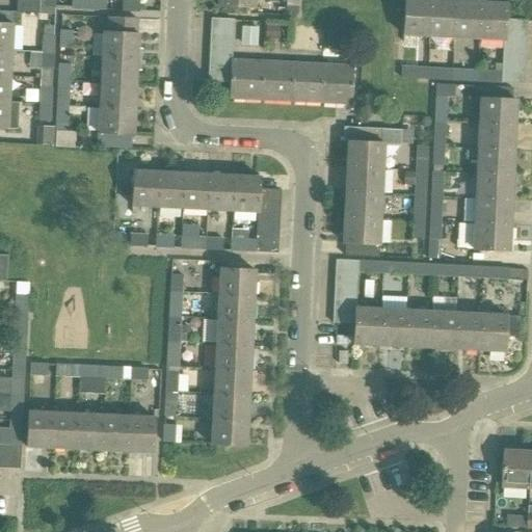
[(16,0),(16,12),(16,14),(21,14),(35,15),(36,1),(16,0)]
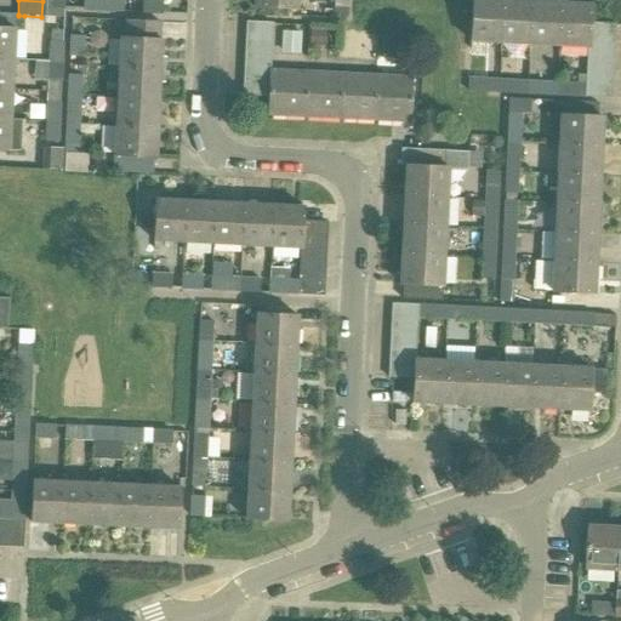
[(43,0),(43,1),(41,17),(64,18),(64,0),(43,0)]
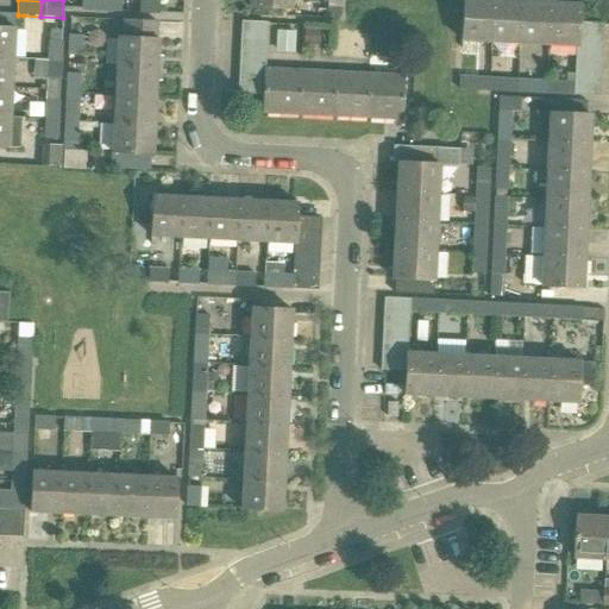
[(81,0),(81,11),(102,12),(102,0),(81,0)]
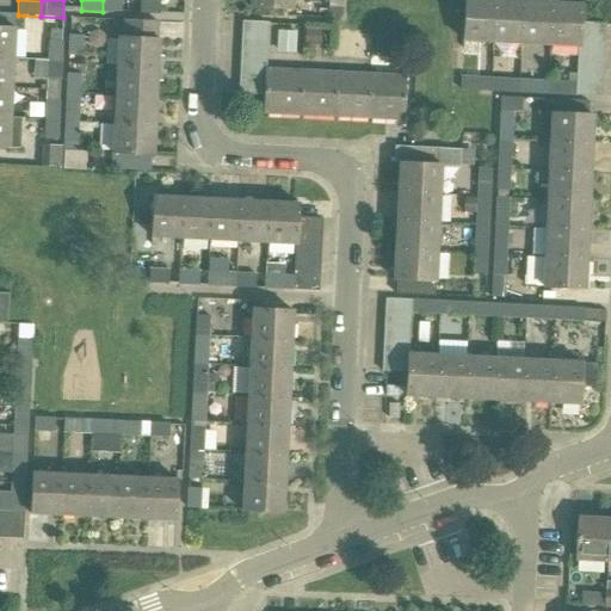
[(103,0),(103,12),(121,12),(121,0),(103,0)]
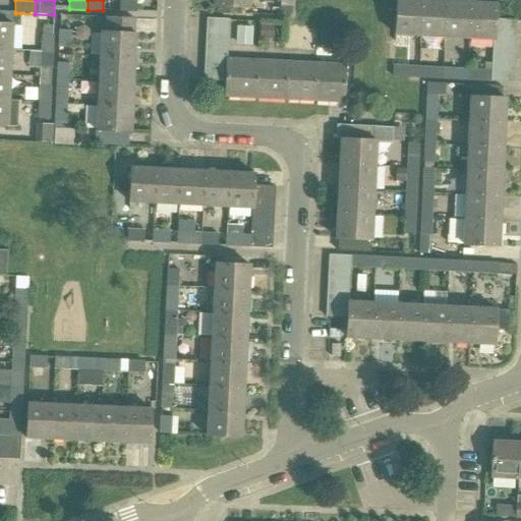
[(119,0),(119,11),(136,12),(136,0),(129,0),(119,0)]
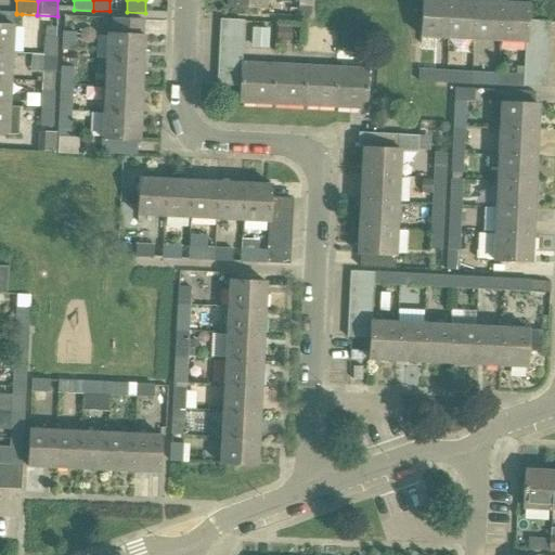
[(421,0),(418,37),(447,39),(448,0),(421,0)]
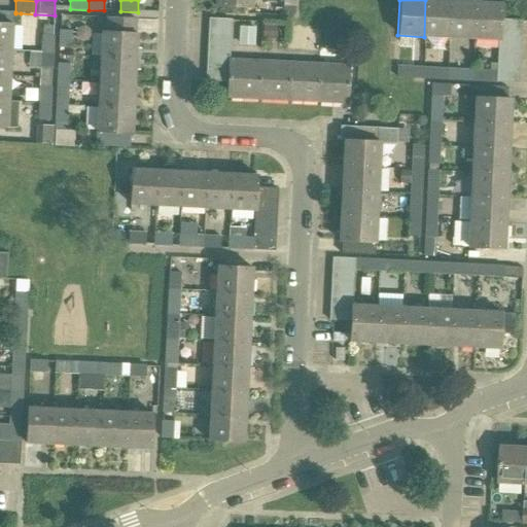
[(425,0),(424,37),(450,38),(452,1),(435,0),(425,0)]
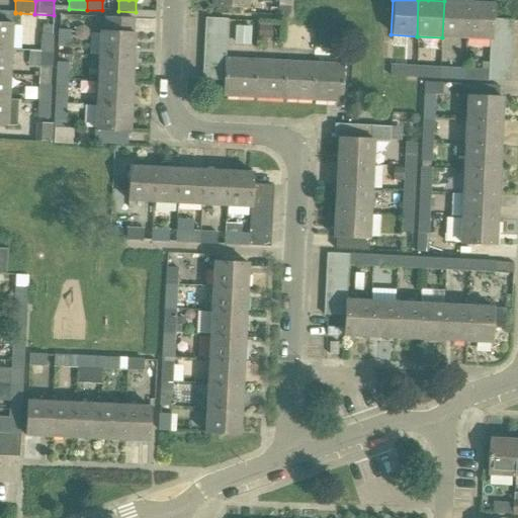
[(444,1),(442,37),(466,38),(468,2),(444,1)]
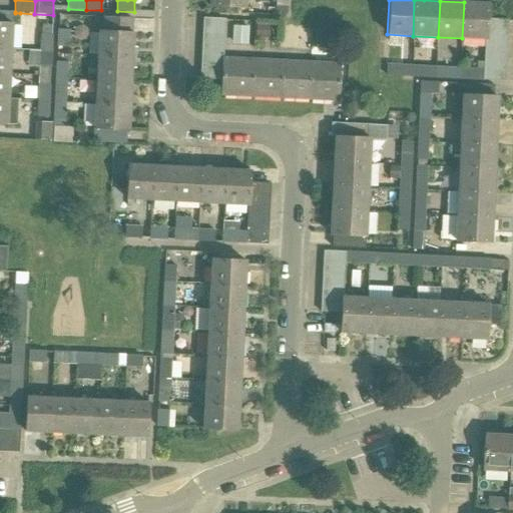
[(484,33),(485,21),(486,3),(464,2),(462,38),(484,39),(484,33)]
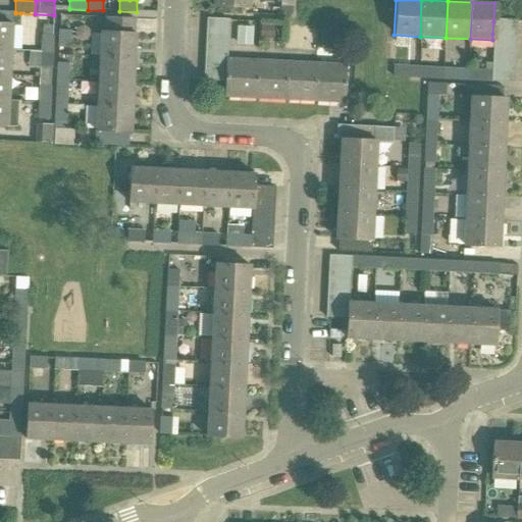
[(0,52),(9,53),(10,24),(19,25),(20,13),(15,13),(15,12),(0,10),(0,52)]
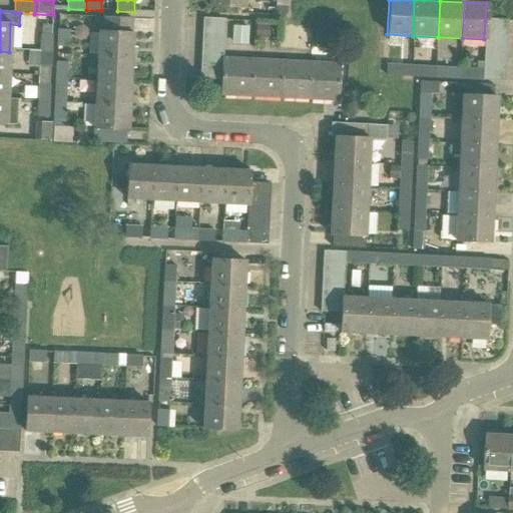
[(202,31),(222,32),(223,19),(203,18),(202,31)]
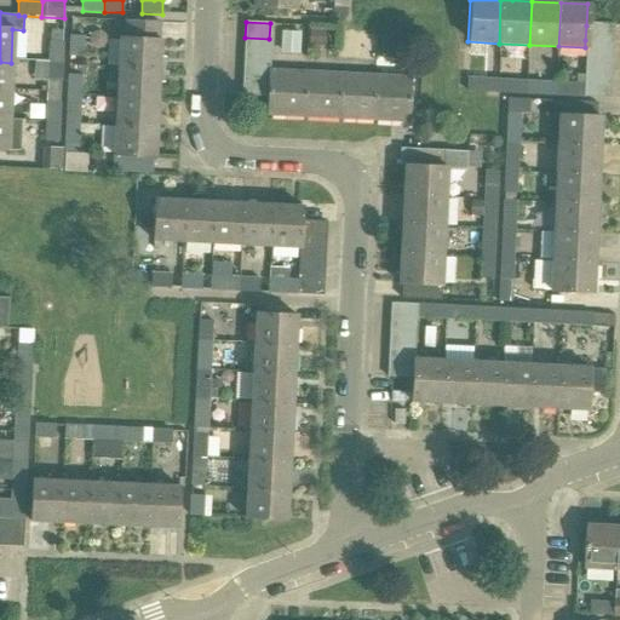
[(116,69),(158,70),(159,42),(158,41),(159,24),(125,23),(125,40),(119,40),(116,69)]
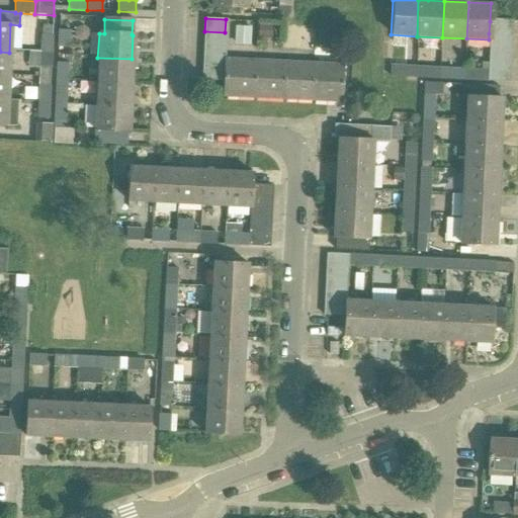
[(490,21),(489,33),(511,34),(511,22),(490,21)]
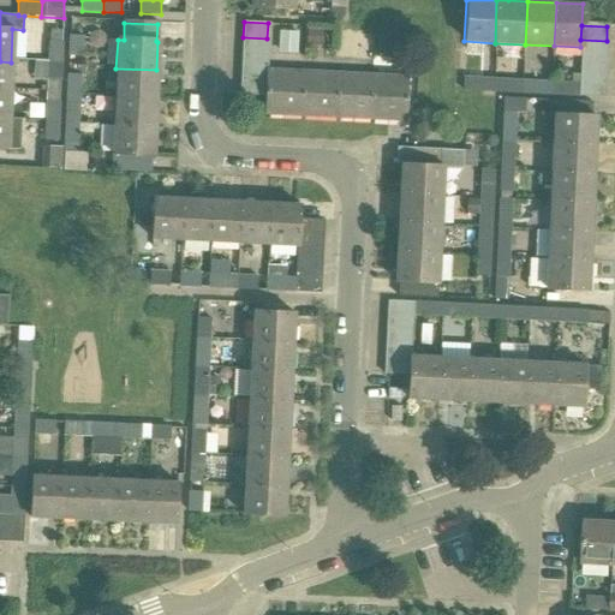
[(52,30),(52,41),(63,42),(64,31),(52,30)]
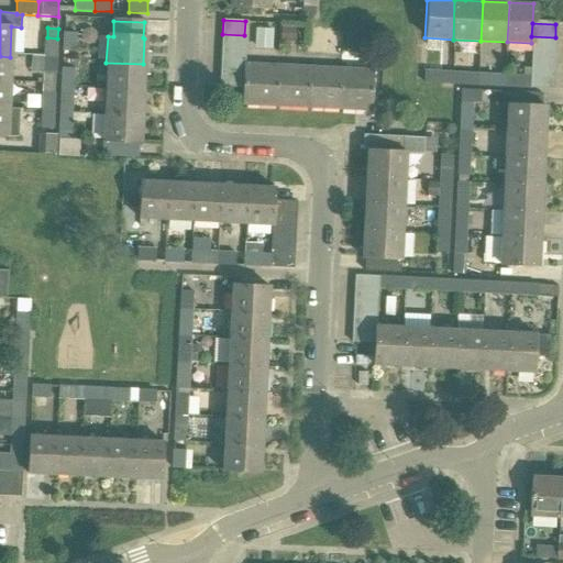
[(254,50),(272,51),(274,32),(255,31),(254,50)]
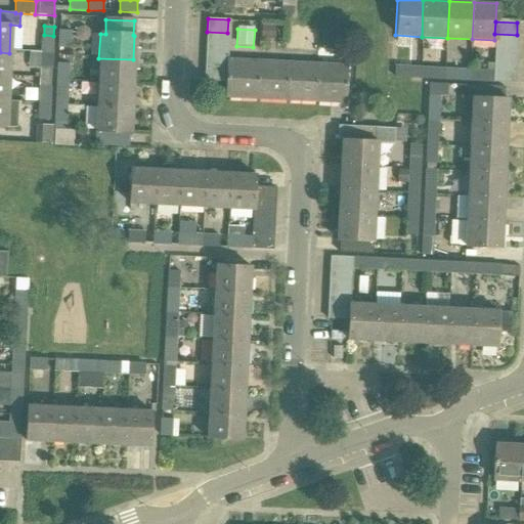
[(58,30),(58,47),(70,48),(70,31),(58,30)]
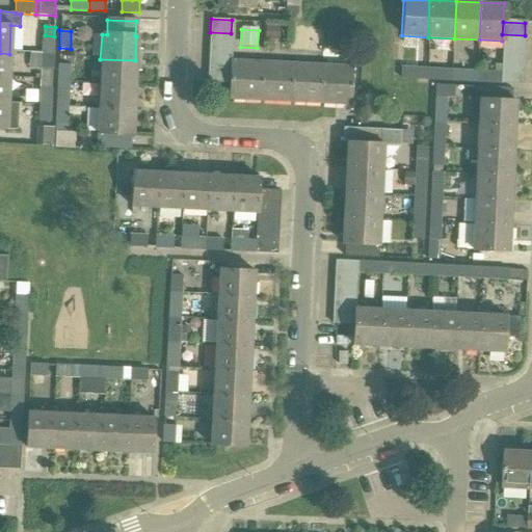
[(231,33),(210,32),(209,45),(231,46),(231,33)]
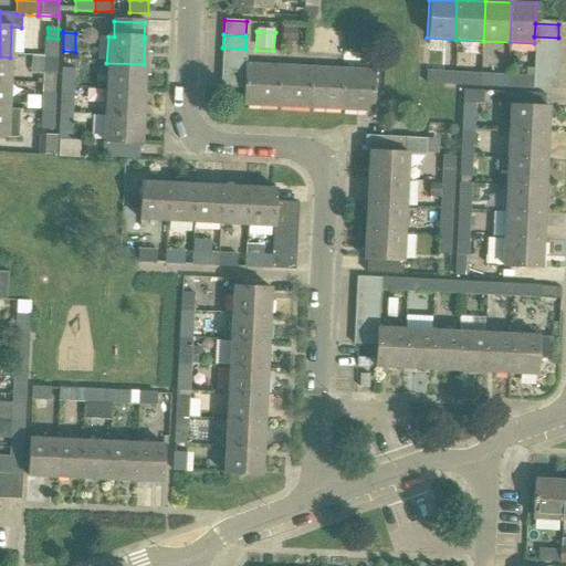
[(558,38),(534,37),(534,43),(534,50),(557,51),(558,38)]
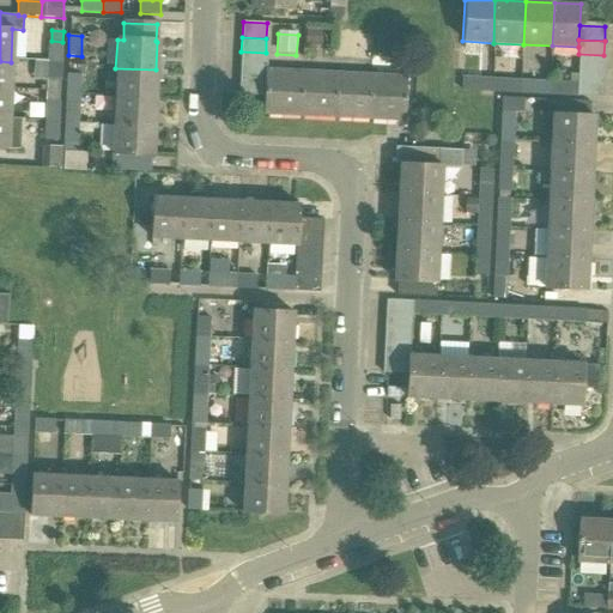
[(49,41),(48,64),(61,65),(62,42),(52,41),(49,41)]
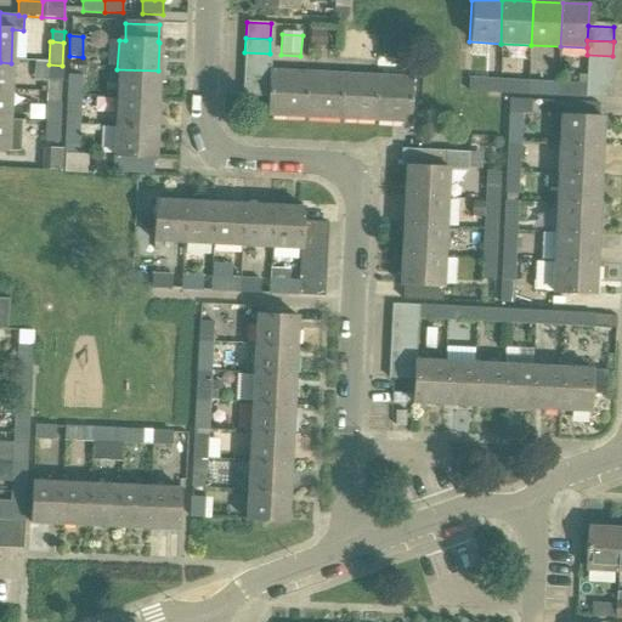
[(586,68),(611,71),(612,56),(587,55),(586,68)]
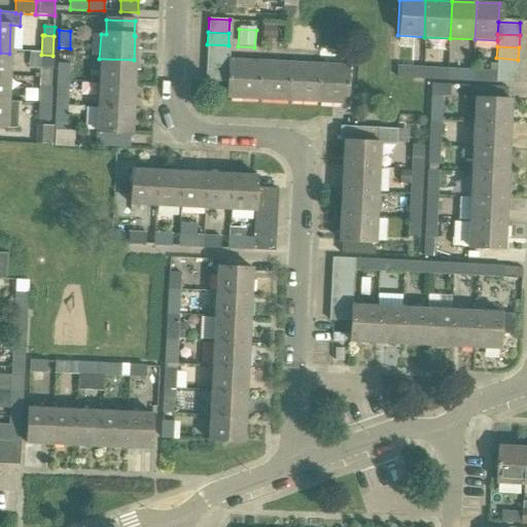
[(0,53),(0,77),(8,78),(9,54),(0,53)]
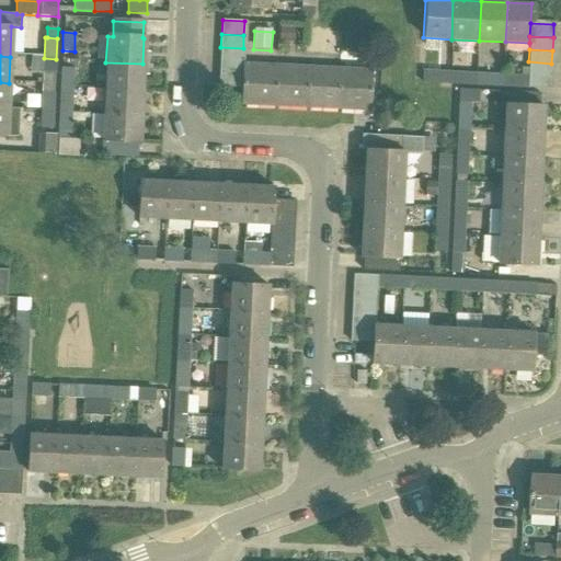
[(56,59),(44,58),(43,73),(56,75),(56,59)]
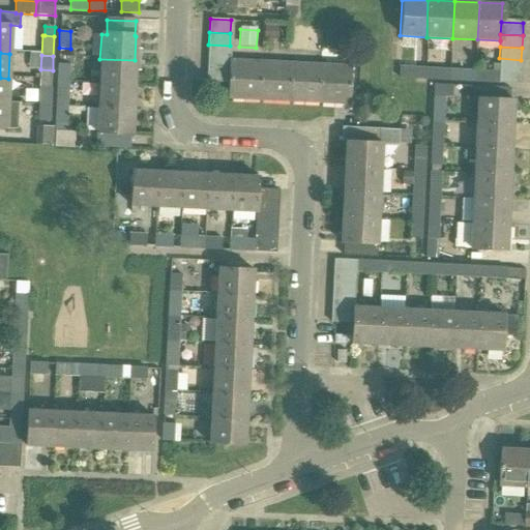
[(208,69),(229,70),(229,58),(208,57),(208,69)]
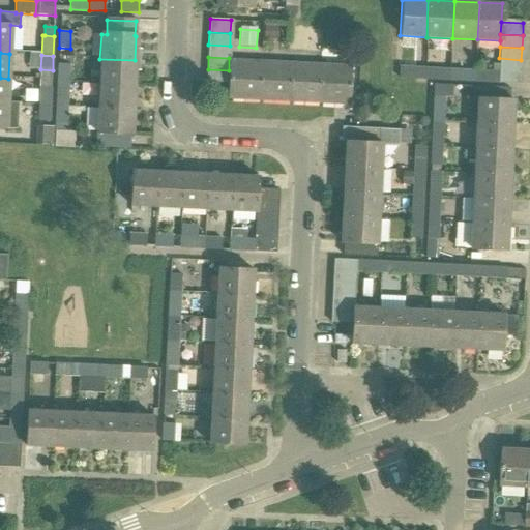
[(499,58),(498,70),(521,72),(521,60),(499,58)]
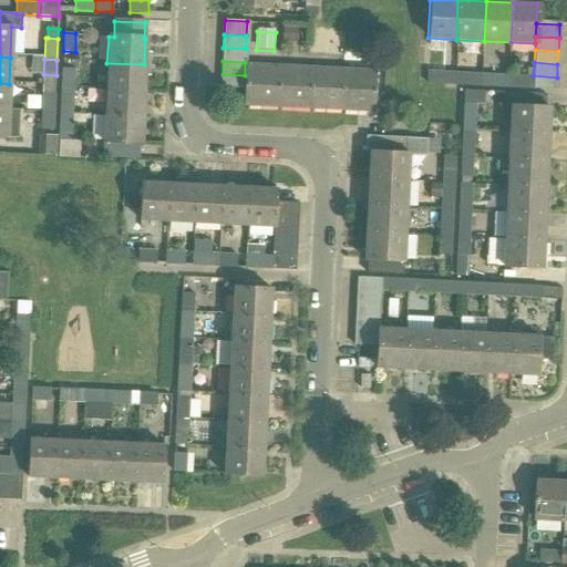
[(144,64),(106,63),(105,88),(143,90),(144,64)]
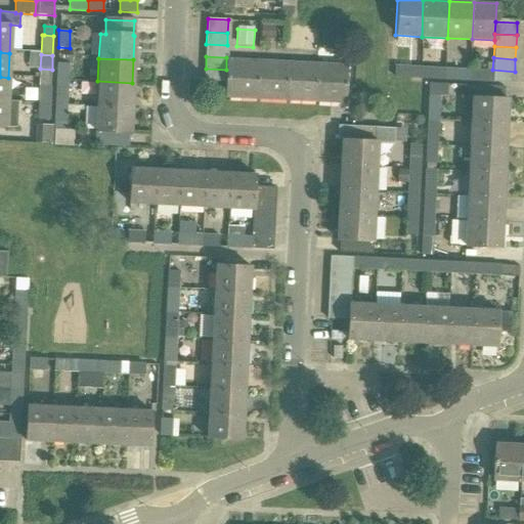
[(227,98),(257,99),(259,61),(228,60),(227,98)]
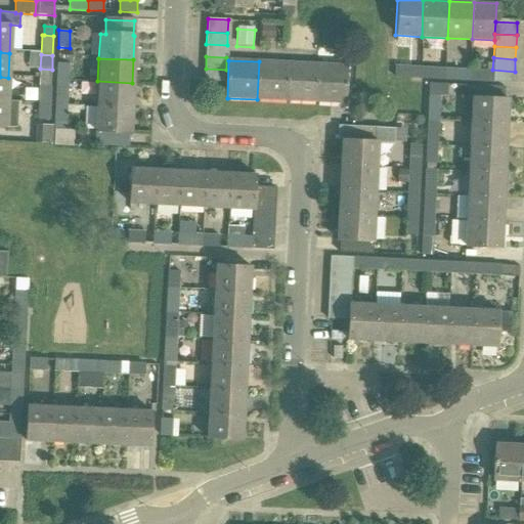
[(257,99),(288,101),(290,62),(259,61),(257,99)]
